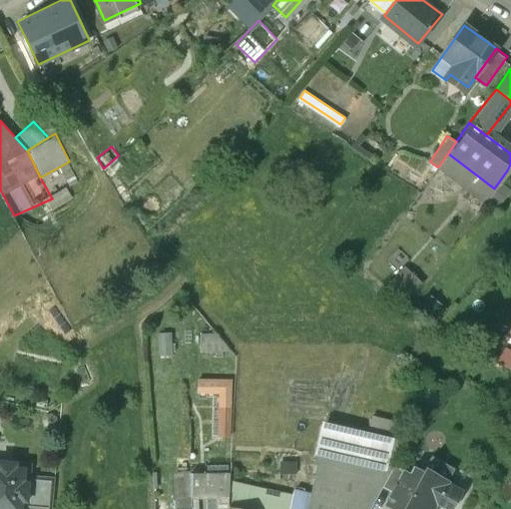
[(484,202),(494,188),(448,153),(438,167),(484,202)]
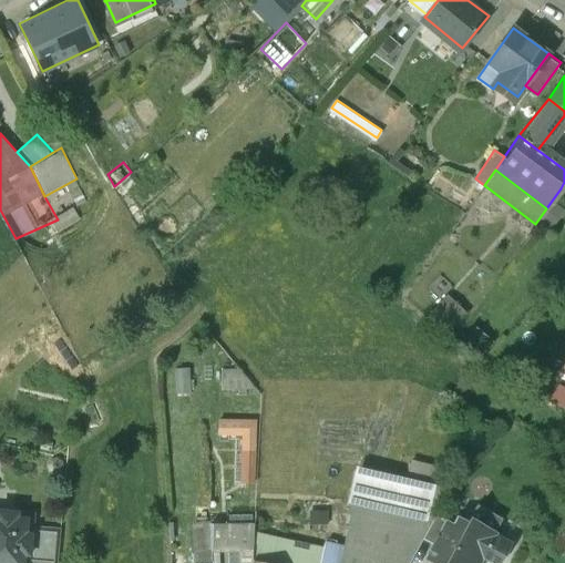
[(114,186),(137,224),(154,213),(135,186),(140,184),(131,172),(114,186)]
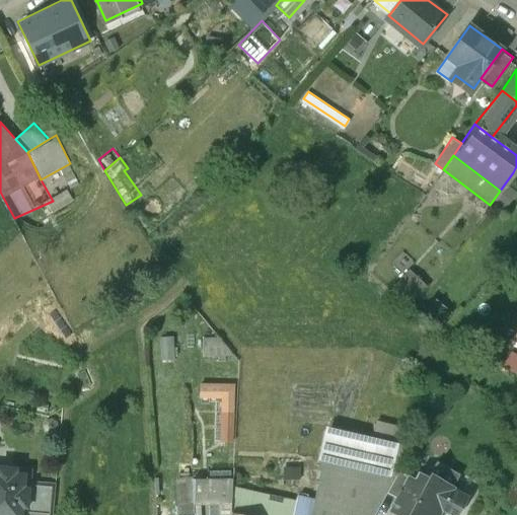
[(451,313),(435,298),(422,312),(439,327),(451,313)]
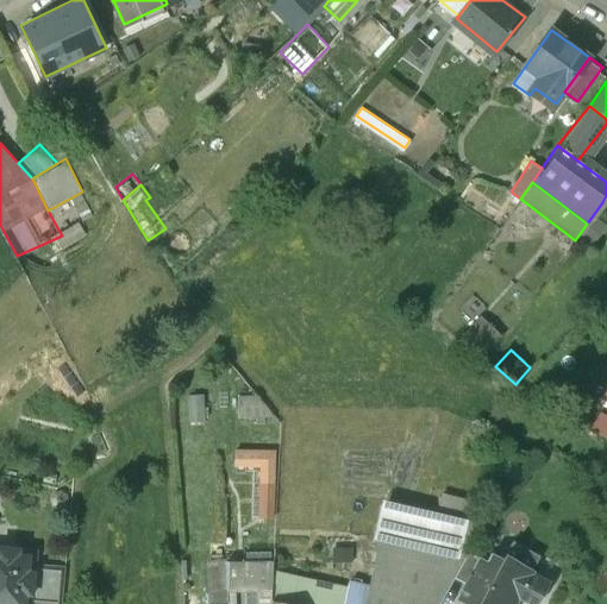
[(239,419),(275,417),(257,396),(238,396),(239,419)]
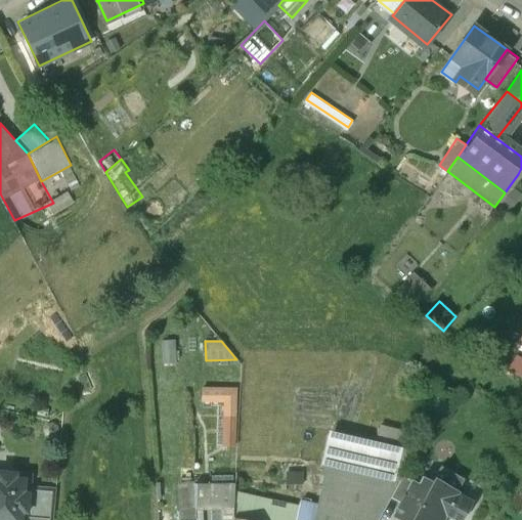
[(206,402),(240,401),(240,388),(206,389),(206,402)]
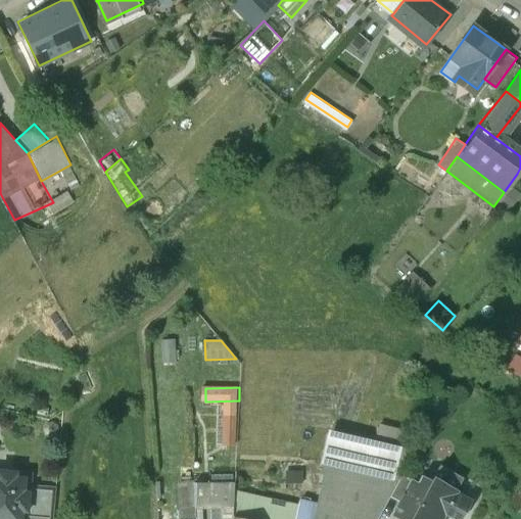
[(379,423),(375,441),(415,450),(423,434),(379,423)]
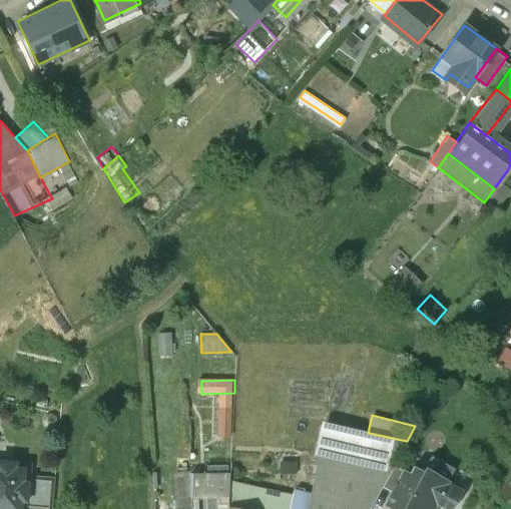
[(322,422),(315,456),(388,472),(393,462),(395,463),(407,441),(368,433),(322,422)]
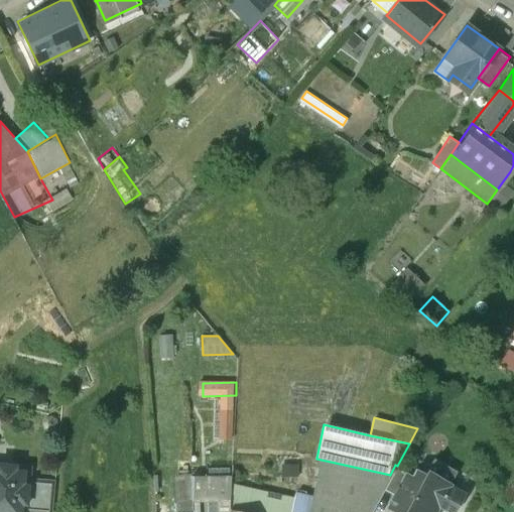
[(311,501),(362,511),(370,511),(384,488),(383,487),(390,475),(316,459),(315,468),(318,468),(311,501)]
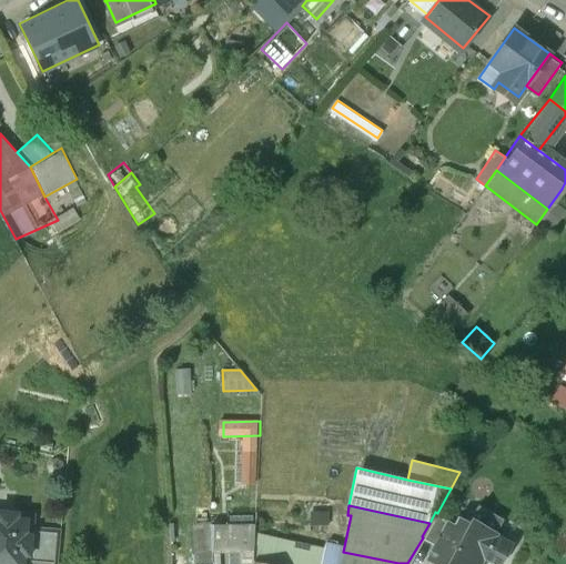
[(33,513),(0,510),(0,563),(22,563),(23,563),(29,563),(32,525),(33,513)]
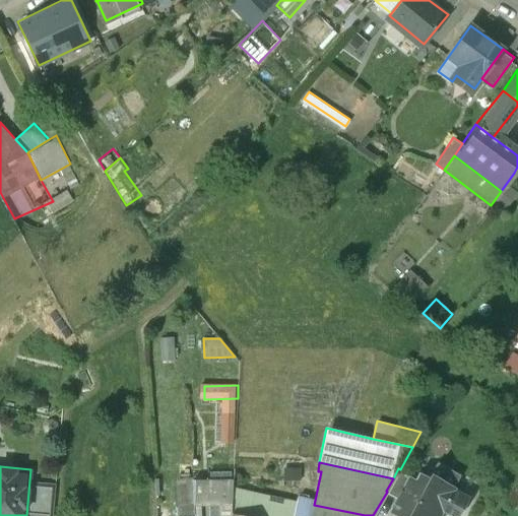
[(393,478),(386,491),(387,492),(398,498),(410,475),(400,469),(398,468),(393,478)]
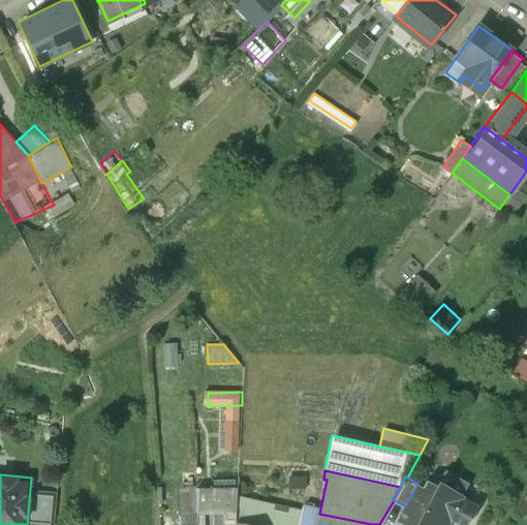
[(212,479),(212,489),(234,488),(234,477),(212,479)]
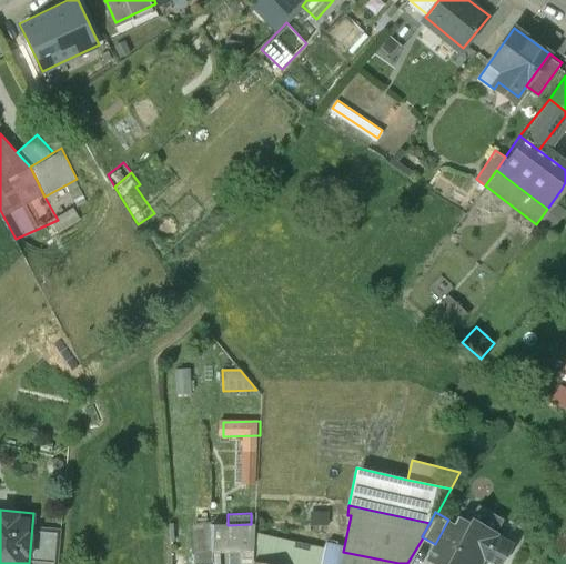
[(477,526),(457,515),(453,522),(448,520),(435,544),(426,560),(434,563),(478,563),(484,556),(496,563),(502,563),(511,547),(493,536),(495,533),(479,523),(477,526)]
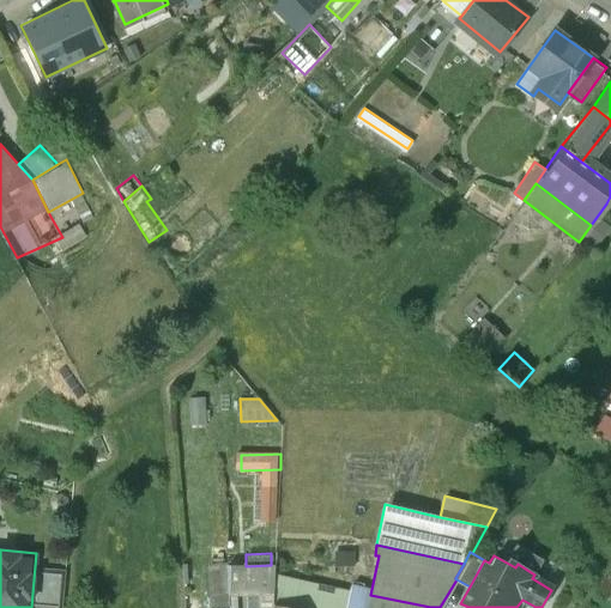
[(230,602),(229,594),(228,567),(228,561),(212,561),(215,603),(230,602)]
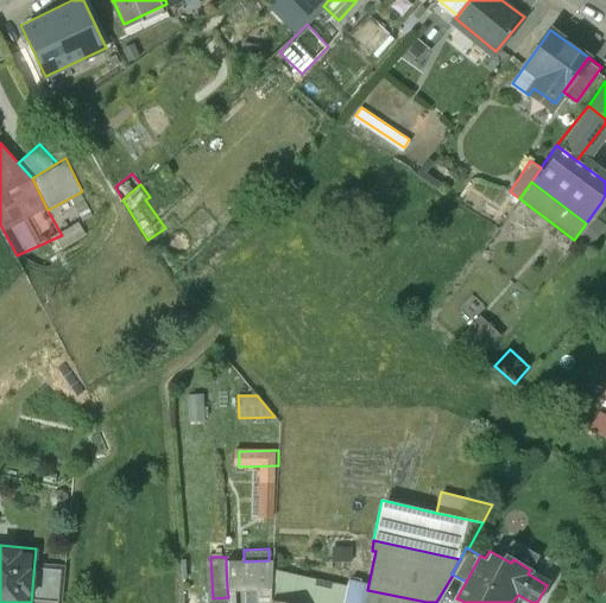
[(241,589),(271,589),(272,570),(272,560),(269,560),(244,562),(226,563),(227,589),(241,589)]
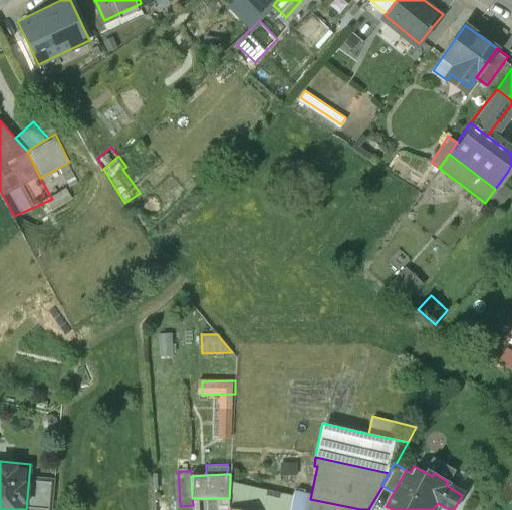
[(39,509),(52,509),(55,477),(29,475),(26,509),(39,509)]
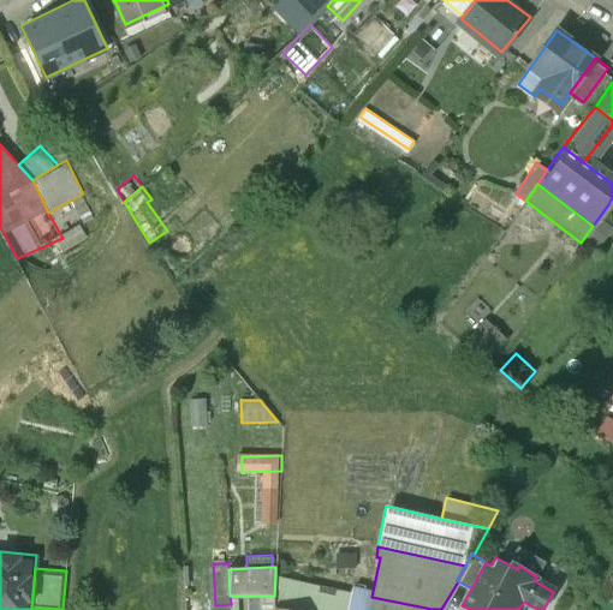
[(281,609),(432,609),(372,597),(275,576),(274,596),(273,608),(281,609)]
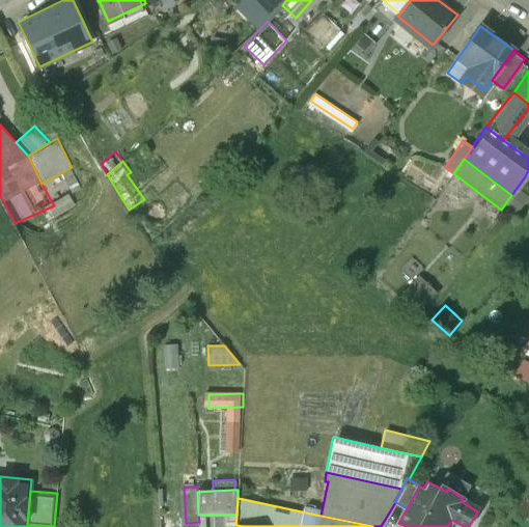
[(198,515),(199,522),(198,526),(211,526),(211,515),(198,515)]
